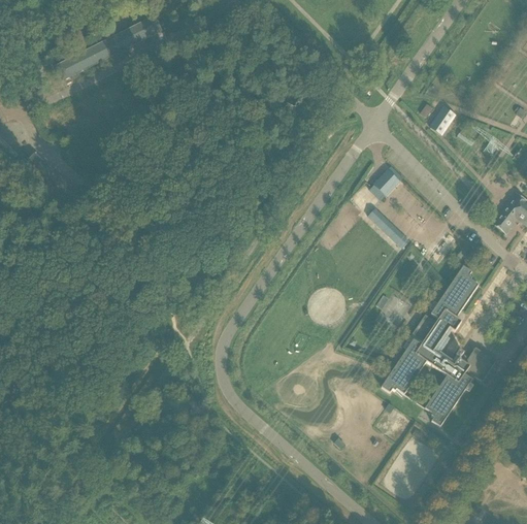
[(0,0),(0,8),(2,13),(11,8),(6,0),(0,0)]
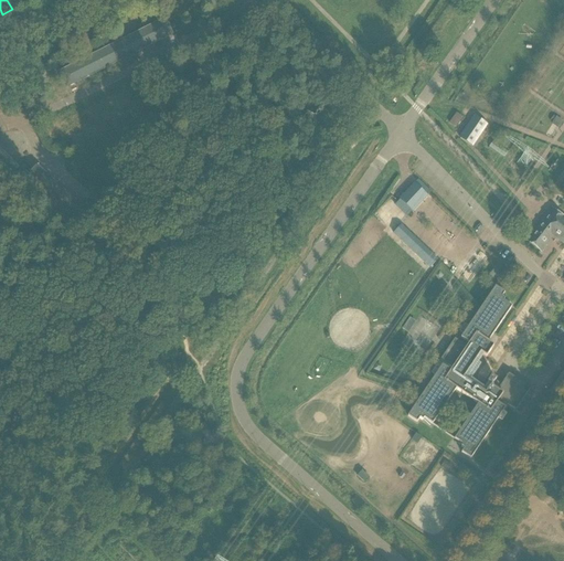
[(67,84),(144,45),(173,30),(166,14),(60,69),(67,84)]
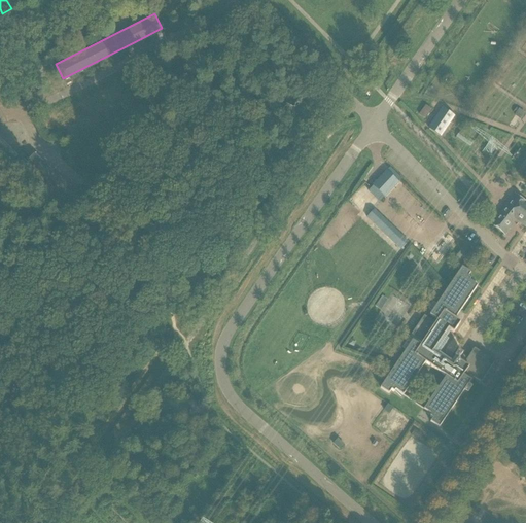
[(419,111),(425,115),(431,106),(425,101),(419,111)]
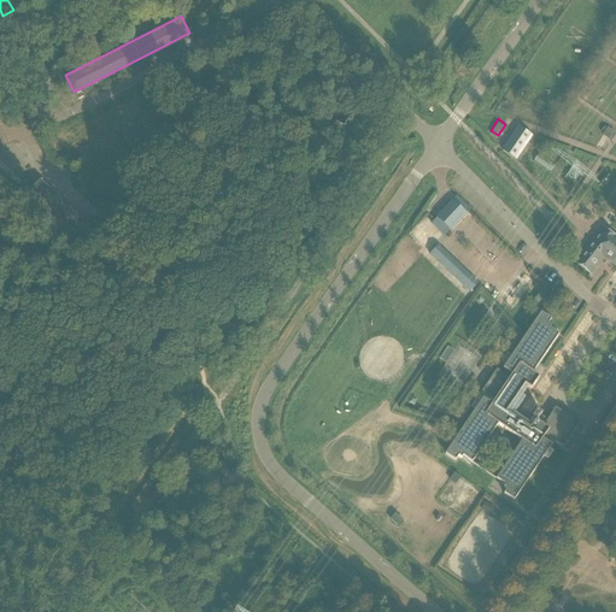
[(521,122),(504,146),(517,156),(534,131),(521,122)]
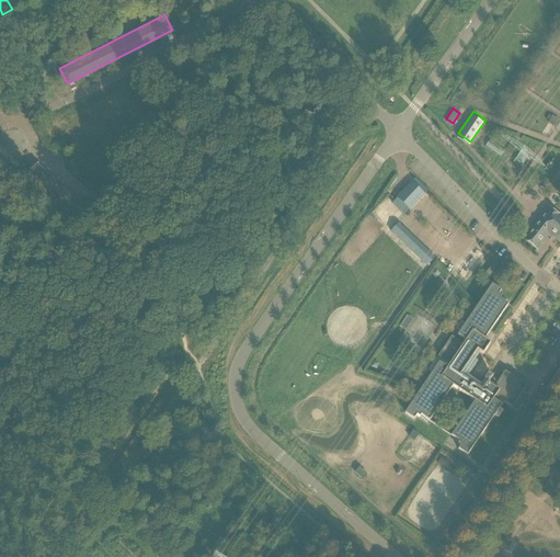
[(553,112),(550,117),(556,122),(559,116),(553,112)]
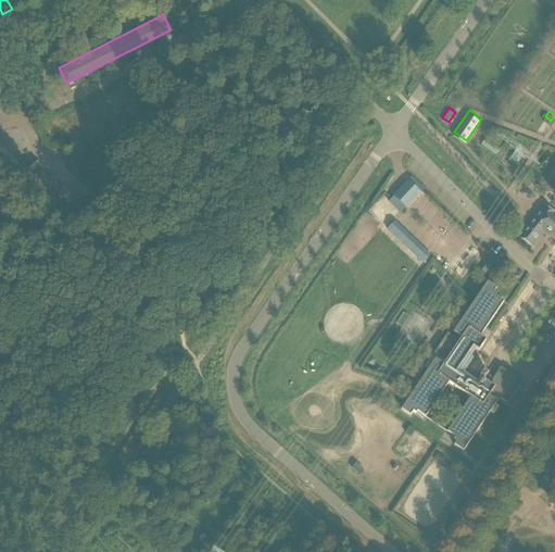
[(0,160),(10,170),(20,161),(0,140),(0,160)]
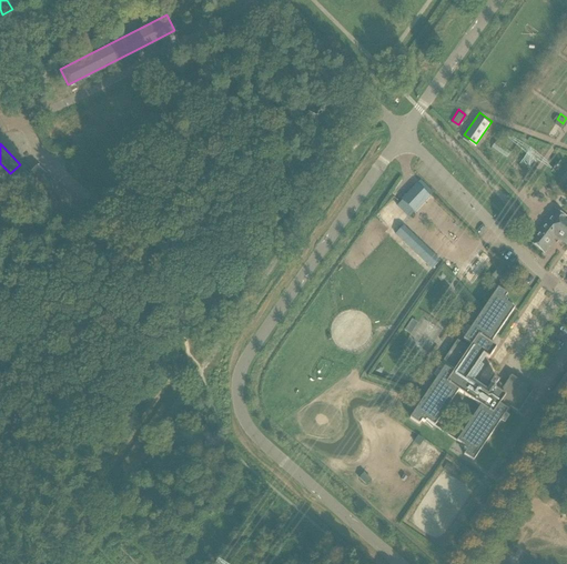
[(417,181),(402,197),(415,209),(431,193),(417,181)]
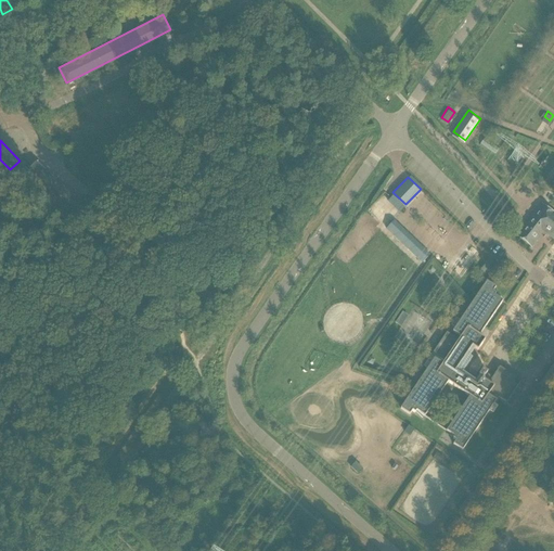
[(517,231),(532,243),(544,227),(553,233),(553,208),(542,200),(517,231)]
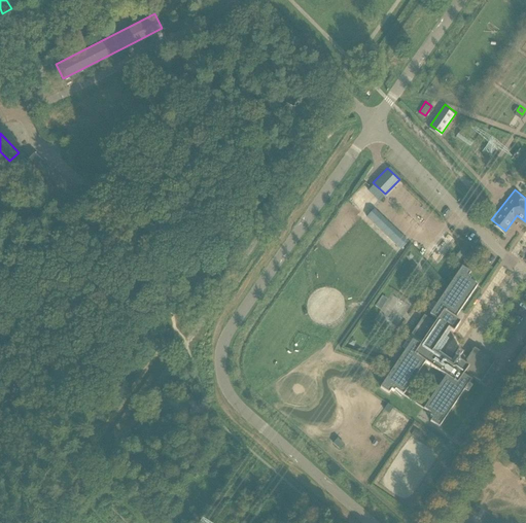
[(379,210),(372,217),(400,246),(409,238),(379,210)]
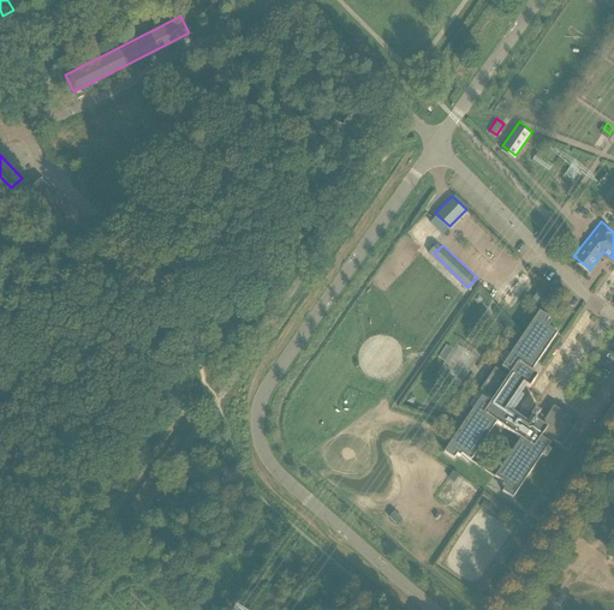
[(482,393),(445,448),(455,455),(458,450),(462,453),(463,450),(471,456),(498,419),(522,435),(495,473),(505,479),(504,482),(506,484),(504,488),(513,495),(550,440),(542,434),(544,429),(562,441),(578,418),(555,401),(548,412),(547,414),(542,419),(536,416),(535,414),(532,413),(529,418),(507,405),(524,380),(530,383),(538,372),(532,368),(558,329),(549,323),(550,321),(548,318),(550,315),(541,308),(502,363),(512,369),(510,372),(496,364),(481,387),(494,395),(492,399),(482,393)]
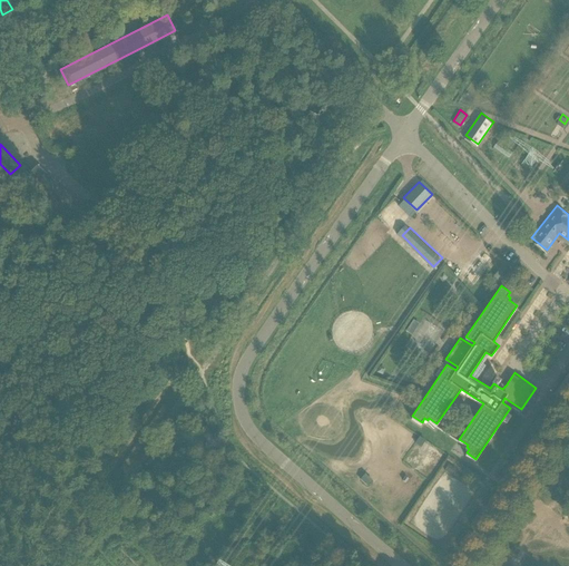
[(414,316),(411,322),(417,327),(420,321),(414,316)]
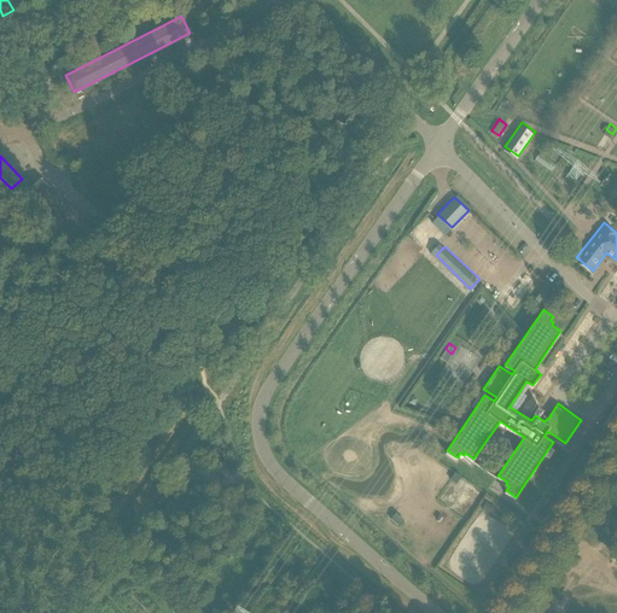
[(600,424),(611,431),(616,421),(616,401),(600,424)]
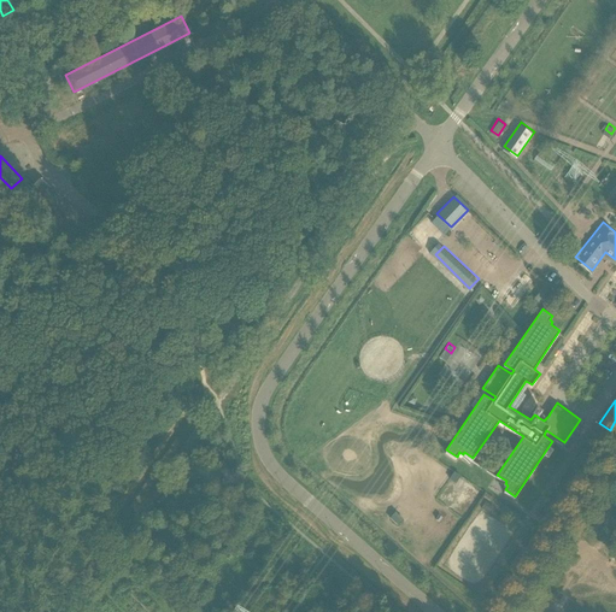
[(487,499),(482,505),(491,511),(496,505),(487,499)]
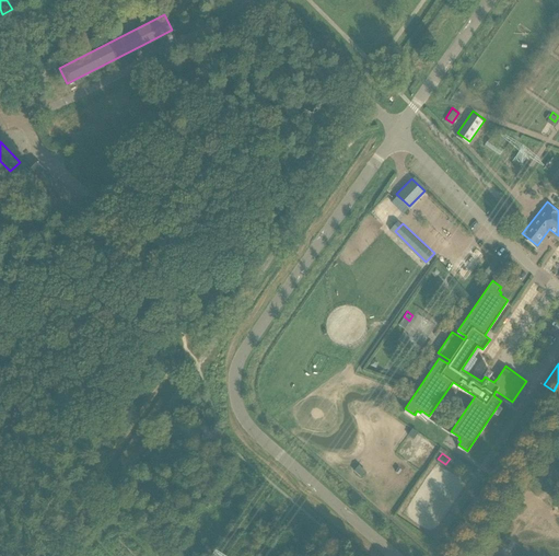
[(360,462),(354,468),(361,474),(367,468),(360,462)]
